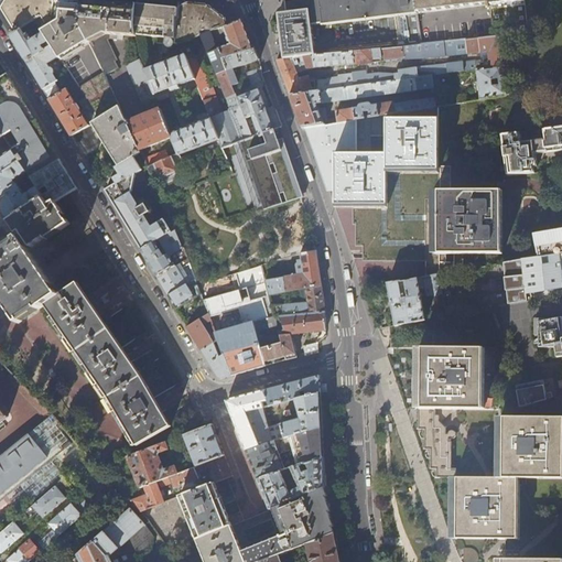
[(0,2),(1,0),(0,0),(0,15),(10,33),(13,31),(10,25),(1,11),(0,9),(0,2)]
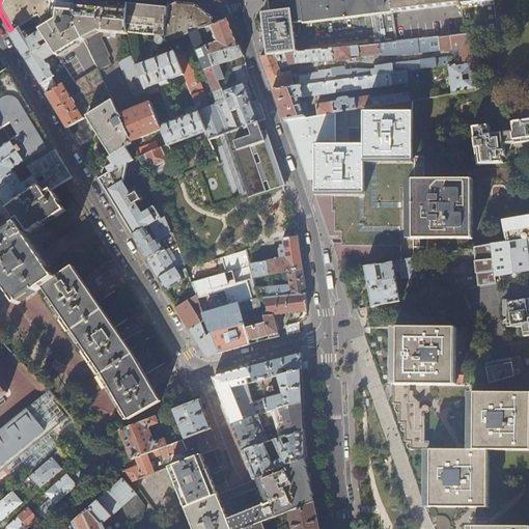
[(54,53),(84,38),(82,35),(73,17),(74,16),(74,0),(1,0),(0,2),(0,8),(1,10),(9,24),(12,29),(18,26),(33,16),(36,15),(43,25),(38,27),(47,40),(53,51),(54,53)]
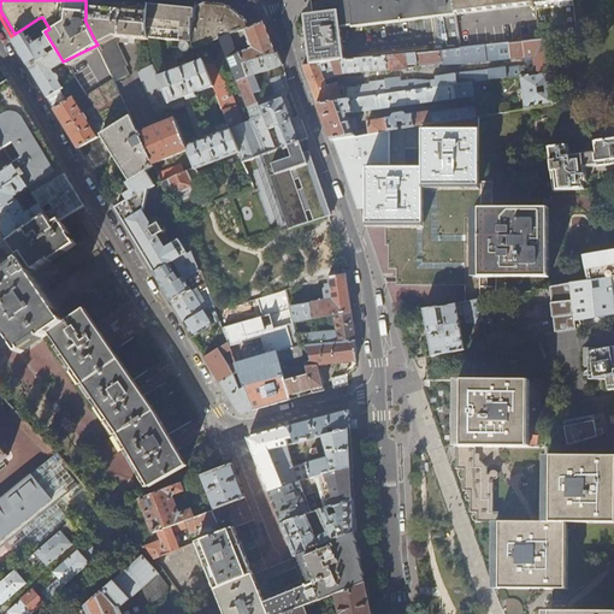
[(141,3),(116,0),(86,0),(86,18),(84,19),(95,41),(98,45),(112,76),(113,80),(128,72),(123,65),(125,64),(116,41),(117,41),(125,41),(125,36),(146,39),(146,36),(146,35),(145,27),(147,3),(141,3)]
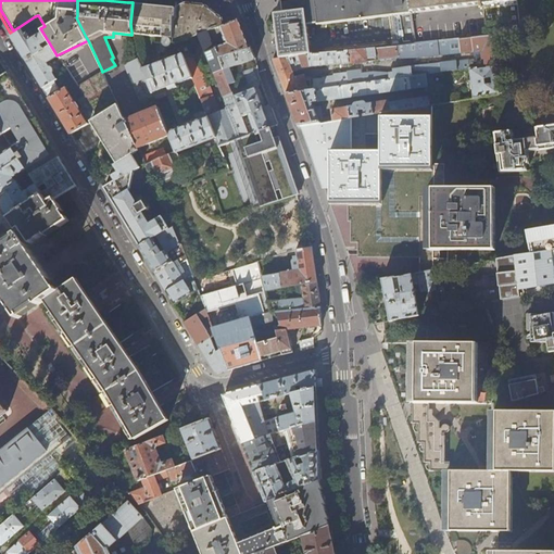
[(222,23),(219,16),(202,3),(193,2),(175,0),(174,7),(173,14),(171,14),(171,39),(172,39),(179,51),(181,54),(189,75),(204,111),(215,106),(196,59),(194,59),(185,38),(194,30),(198,38),(201,39),(200,41),(204,49),(205,58),(223,101),(226,100),(227,105),(204,114),(213,135),(217,145),(228,140),(248,133),(242,117),(240,114),(233,93),(231,90),(228,80),(226,82),(217,54),(212,46),(210,39),(204,28),(218,24),(222,23)]
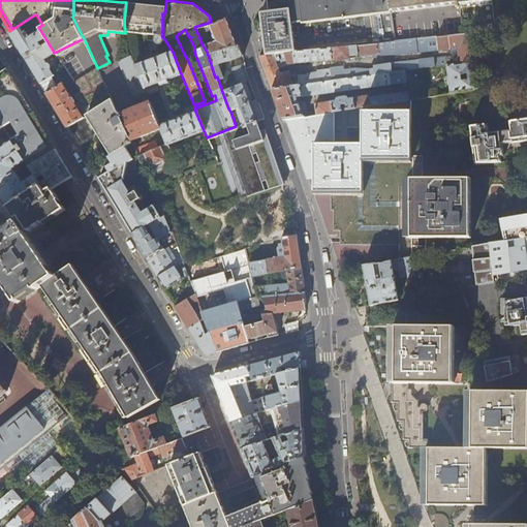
[(390,10),(389,8),(386,0),(265,0),(266,3),(267,9),(257,11),(259,27),(260,31),(260,34),(261,41),(262,50),(264,52),(265,54),(278,53),(284,52),(295,51),(290,21),(301,20),(301,21),(372,12),(376,41),(394,39),(390,10)]
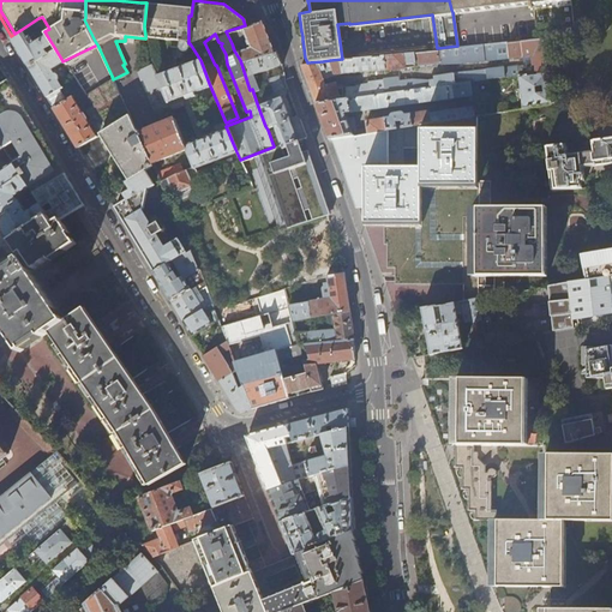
[(449,0),(451,10),(531,0),(449,0)]
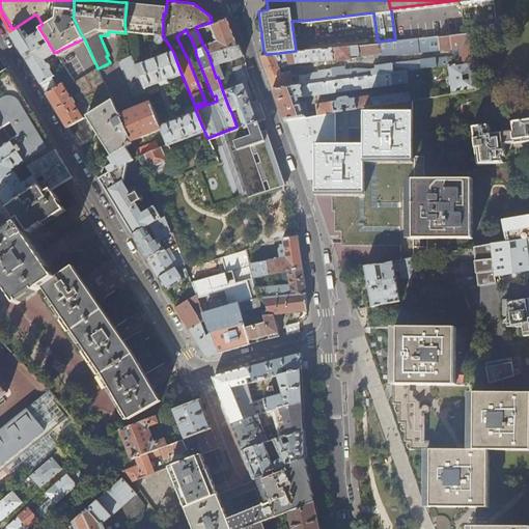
[(458,0),(463,32),(466,32),(495,30),(492,0),(458,0)]
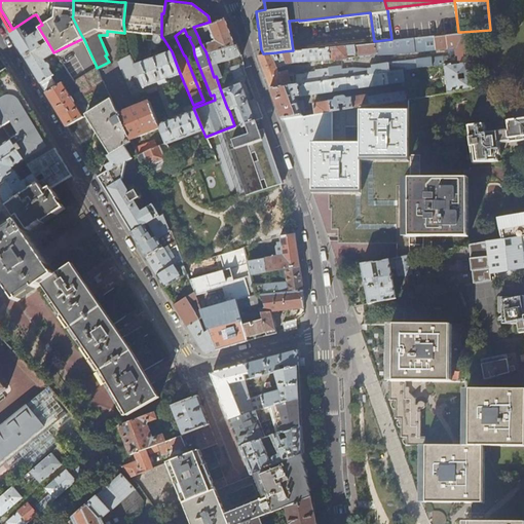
[(133,3),(125,2),(123,23),(124,30),(124,31),(140,33),(144,33),(144,39),(151,40),(151,41),(152,42),(153,44),(154,44),(158,44),(159,43),(160,41),(160,40),(161,37),(161,13),(163,13),(164,6),(152,5),(133,3)]
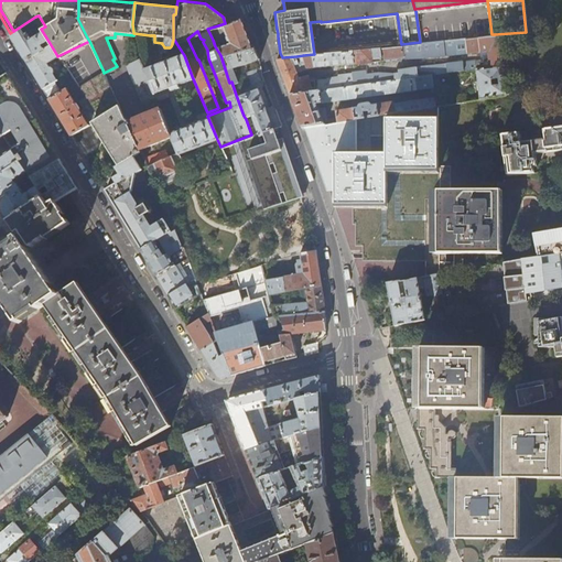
[(23,34),(19,28),(13,31),(10,33),(9,34),(17,47),(24,60),(50,43),(41,29),(45,26),(39,15),(35,17),(39,22),(36,24),(40,30),(29,38),(25,33),(23,34)]
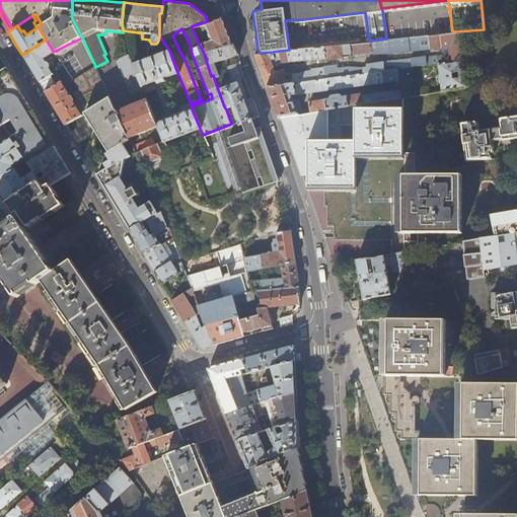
[(221,15),(207,21),(204,22),(191,26),(196,37),(207,32),(210,39),(198,43),(203,51),(230,42),(226,29),(221,15)]
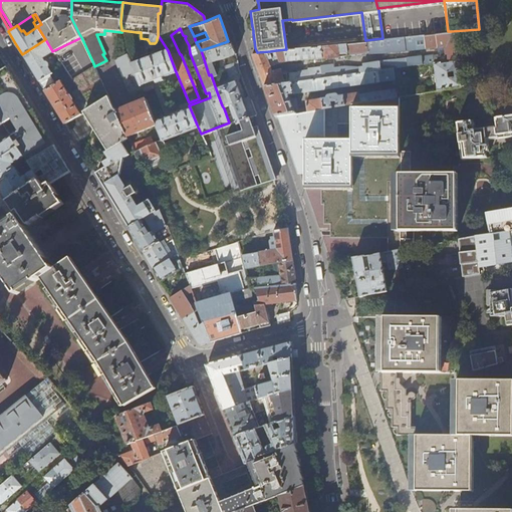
[(455,58),(451,31),(448,31),(382,38),(365,40),(367,52),(444,44),(445,51),(437,52),(436,52),(405,56),(361,62),(361,64),(357,65),(343,65),(332,66),(332,63),(318,65),(319,66),(305,67),(306,68),(296,69),(296,70),(280,72),(278,67),(270,69),(268,64),(273,62),(270,51),(257,52),(250,53),(257,71),(262,84),(393,66),(432,61),(455,58)]
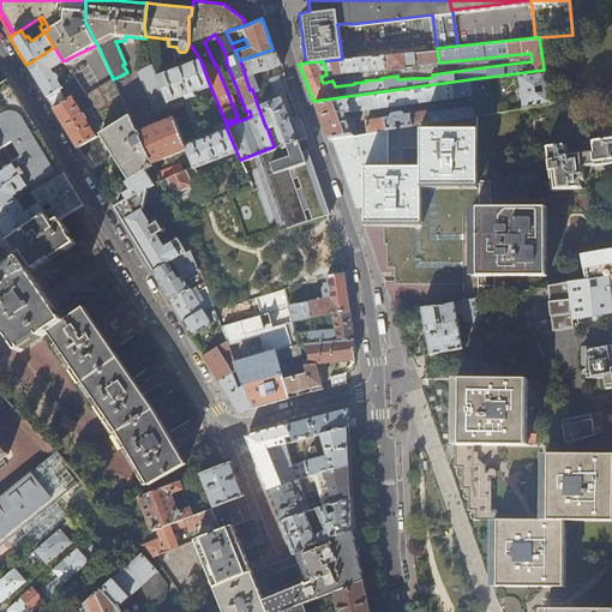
[(49,67),(61,59),(54,47),(27,65),(39,85),(49,103),(63,95),(58,87),(61,85),(61,84),(60,85),(55,78),(57,76),(57,75),(57,72),(54,71),(53,71),(52,71),(49,67)]
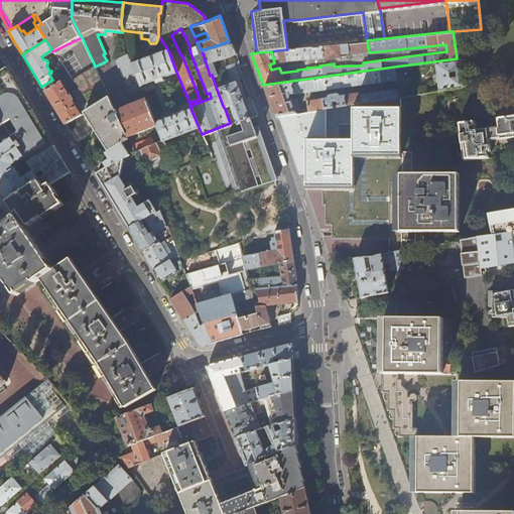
[(229,41),(202,50),(210,76),(212,75),(215,84),(218,83),(219,81),(211,59),(235,52),(233,47),(230,40),(229,41)]
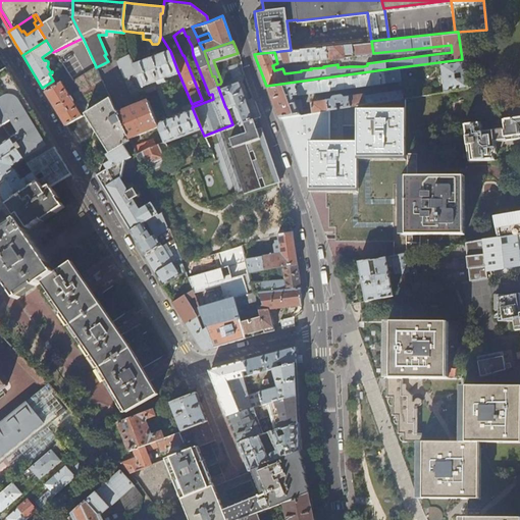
[(370,41),(291,50),(280,51),(282,62),(289,61),(326,57),(371,52),(370,41)]
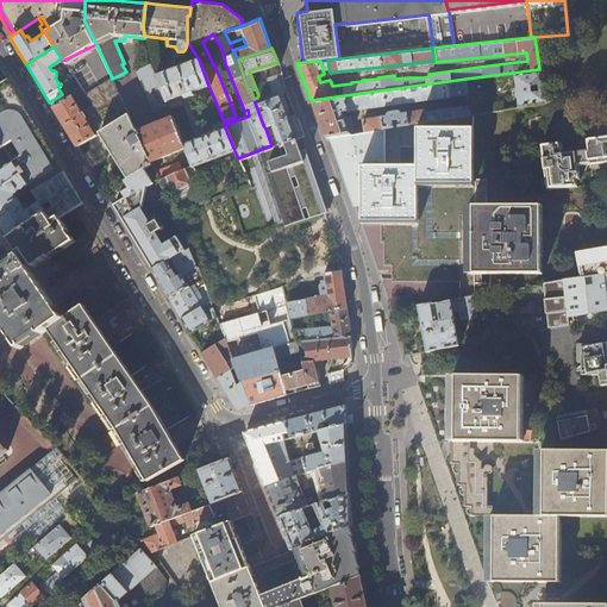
[(196,56),(154,73),(158,82),(164,99),(182,93),(183,97),(192,93),(191,89),(207,82),(199,60),(196,56)]
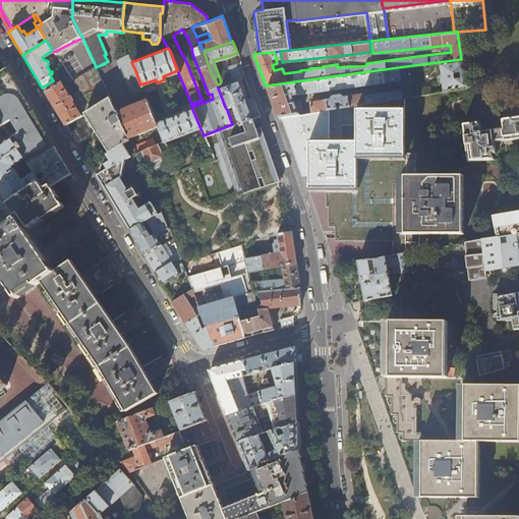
[(80,57),(66,51),(60,65),(74,71),(80,57)]
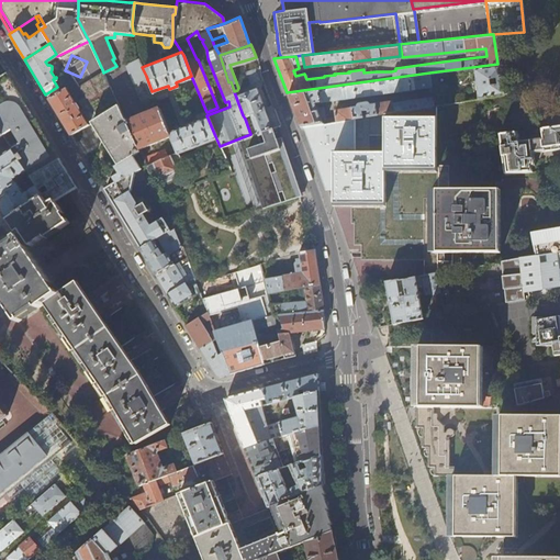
[(154,96),(152,91),(146,76),(142,67),(137,56),(124,64),(141,101),(154,96)]
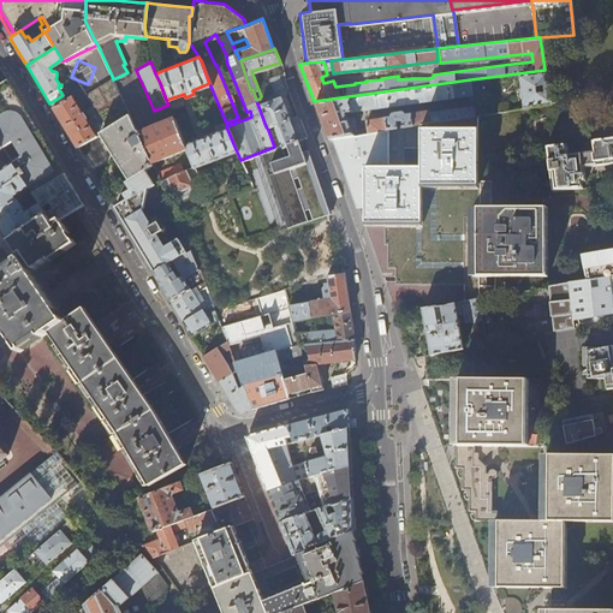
[(545,70),(517,73),(522,106),(548,102),(545,70)]
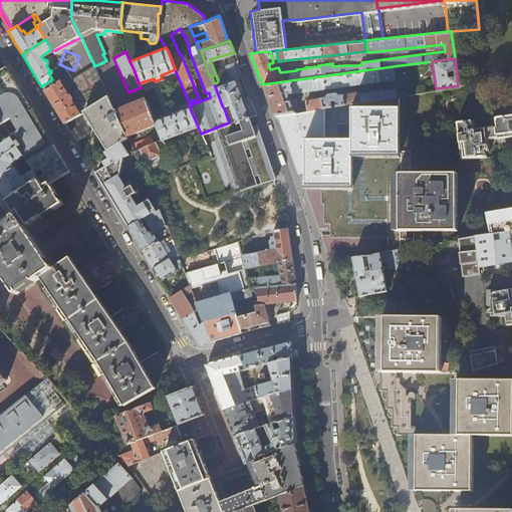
[(223,64),(227,74),(235,71),(235,70),(238,69),(237,66),(236,59),(223,64)]
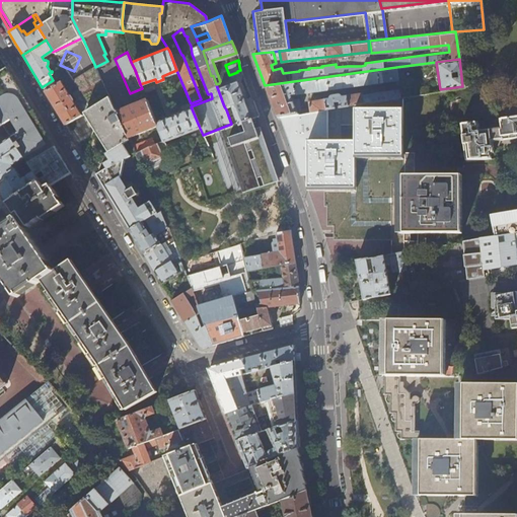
[(94,64),(70,78),(81,95),(89,107),(86,109),(109,150),(122,143),(128,139),(127,136),(116,111),(109,96),(95,67),(94,64)]
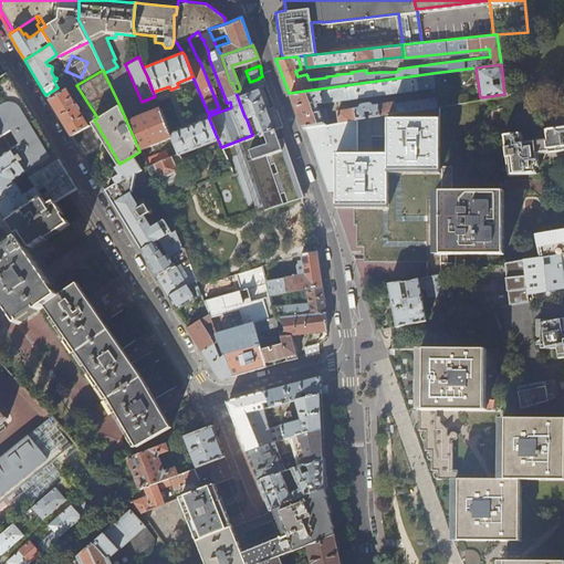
[(0,133),(1,134),(10,128),(16,139),(8,145),(10,147),(18,160),(29,176),(59,158),(28,108),(6,71),(0,74),(0,133)]
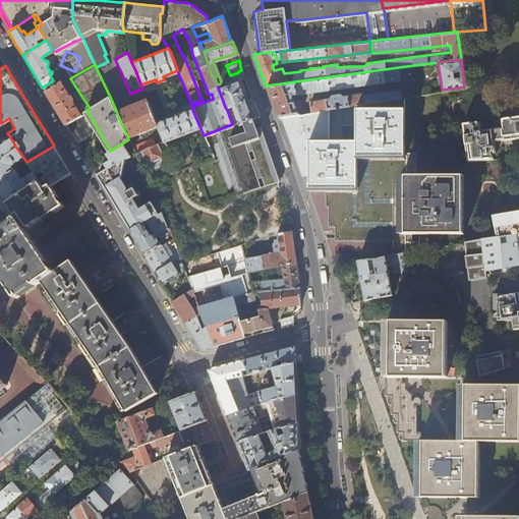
[(399,79),(398,67),(266,85),(271,101),(277,117),(282,116),(328,108),(411,95),(410,90),(395,92),(394,89),(362,94),(362,92),(341,95),(340,95),(338,94),(335,94),(332,95),(329,97),(309,100),(310,107),(301,109),(299,98),(293,99),(291,94),(399,79)]
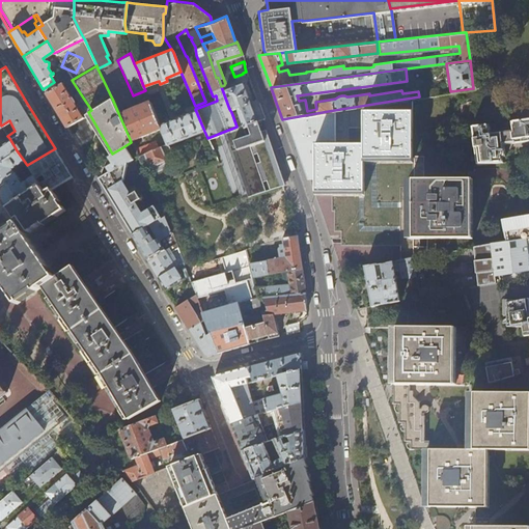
[(48,98),(65,127),(66,126),(81,116),(73,102),(74,101),(72,95),(70,95),(61,81),(45,91),(48,98)]
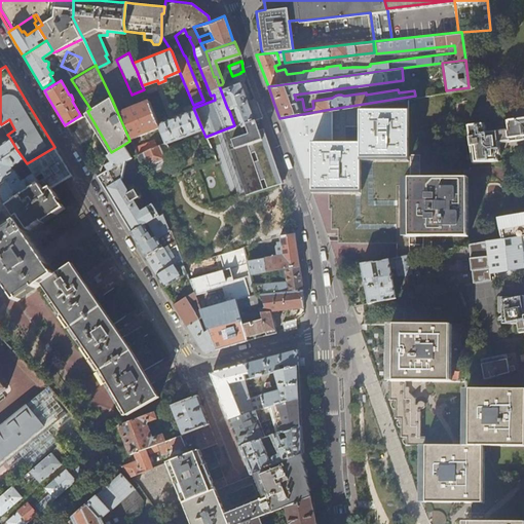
[(220,88),(227,108),(233,106),(235,113),(233,114),(232,110),(229,111),(234,125),(254,118),(261,116),(257,107),(254,98),(247,101),(238,81),(220,88)]
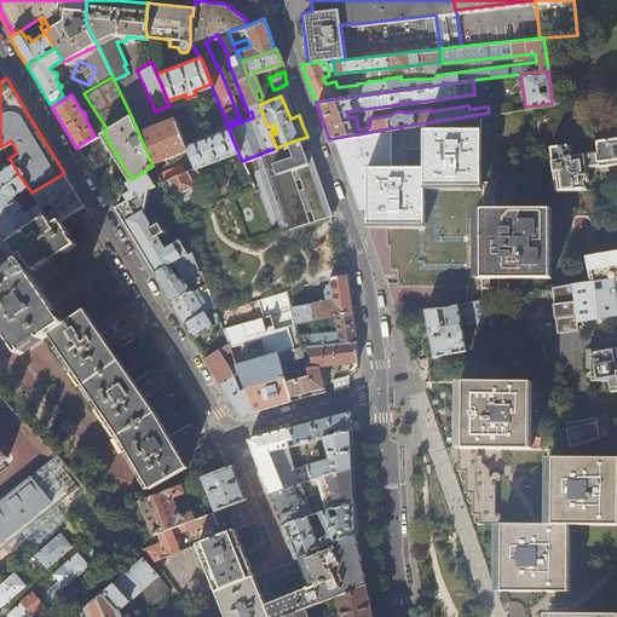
[(390,128),(391,163),(405,163),(407,146),(424,146),(424,128),(482,130),(482,186),(424,185),(424,220),(385,219),(385,244),(387,244),(387,267),(396,267),(396,284),(466,284),(465,293),(465,297),(465,303),(509,294),(511,275),(473,275),(474,208),(520,207),(518,194),(519,194),(514,151),(509,109),(489,113),(390,128)]
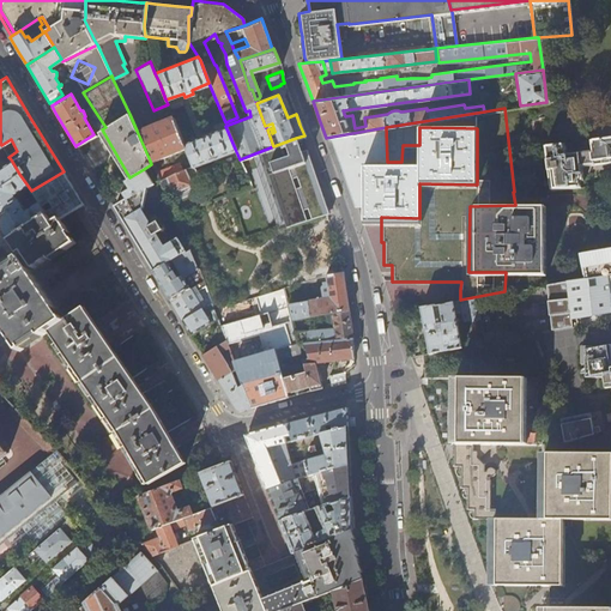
[(98,132),(102,129),(106,127),(96,113),(90,118),(98,132)]
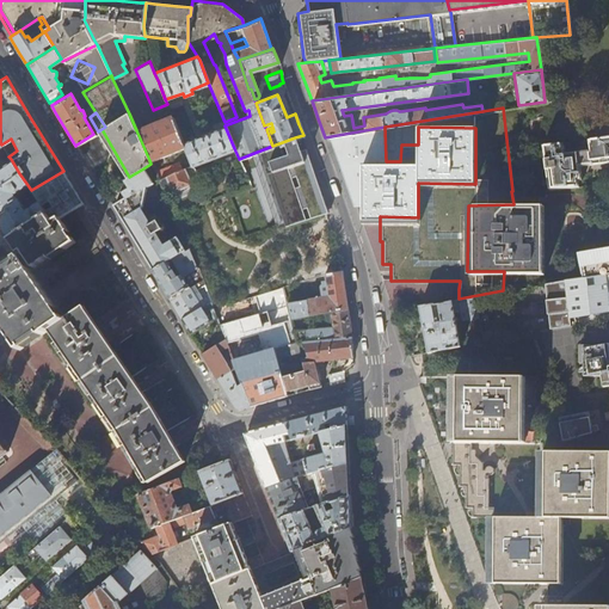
[(172,115),(136,130),(149,160),(184,146),(183,142),(172,115)]
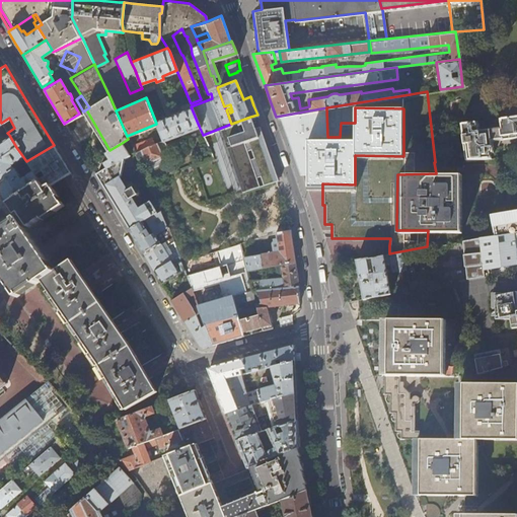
[(191,106),(155,121),(156,124),(162,139),(162,140),(199,126),(191,106)]
